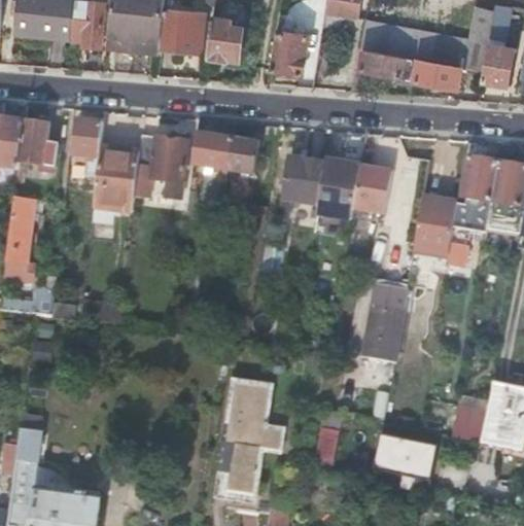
[(15,0),(12,33),(68,38),(72,0),(15,0)]
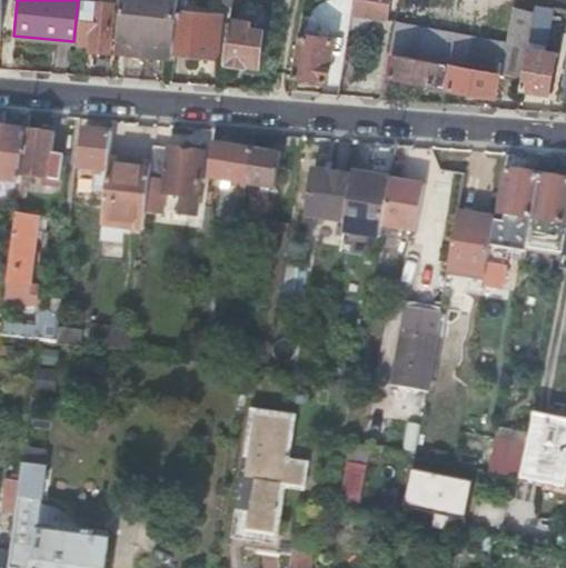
[(113,3),(119,5),(119,0),(98,0),(98,1),(82,0),(77,43),(89,45),(89,48),(108,50),(113,3)]
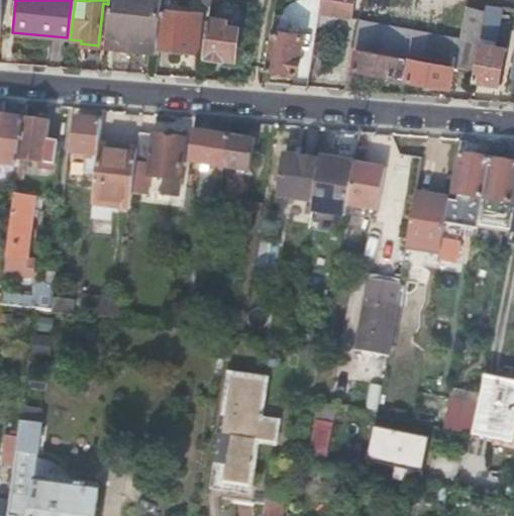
[(108,0),(108,4),(104,33),(114,34),(112,48),(143,53),(145,38),(155,40),(159,9),(159,0),(108,0)]
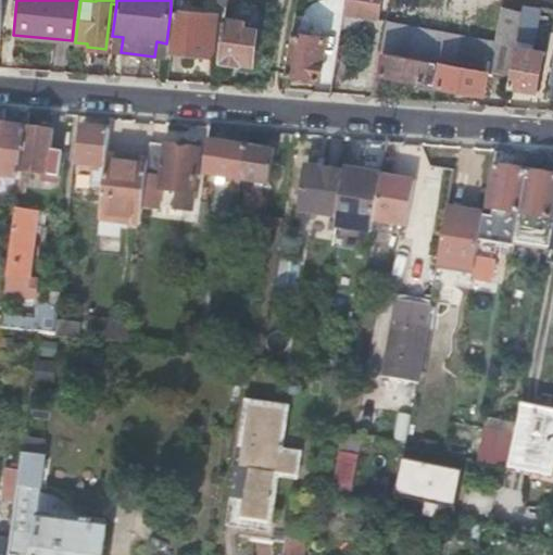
[(341,0),(335,43),(352,46),(356,15),(373,17),(376,0),(341,0)]
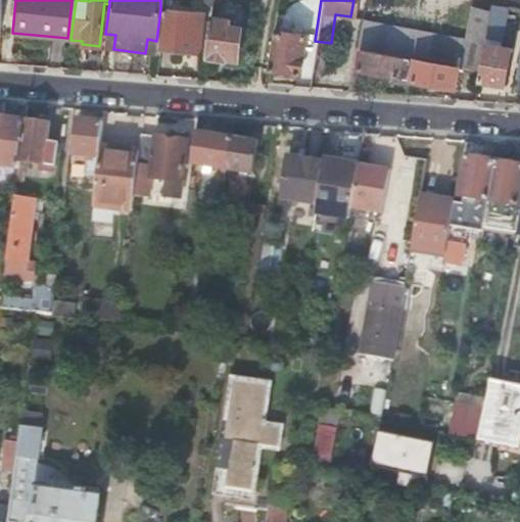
[(488,3),(487,9),(486,17),(503,20),(506,6),(488,3)]
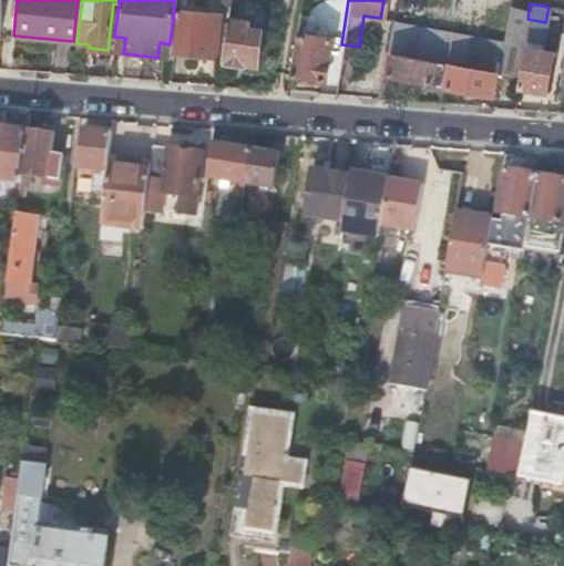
[(388,22),(382,51),(441,62),(448,63),(492,71),(518,75),(523,45),(524,40),(527,19),(529,10),(508,7),(501,43),(388,22)]
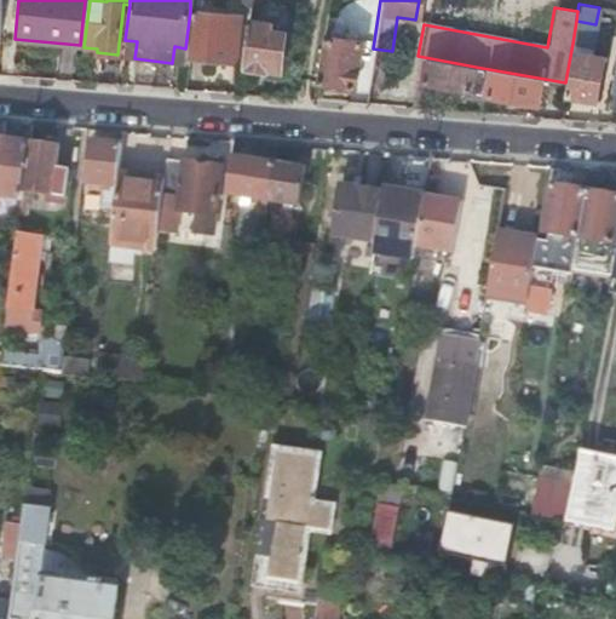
[(190,11),(184,57),(225,62),(226,47),(235,49),(239,24),(230,23),(231,15),(190,11)]
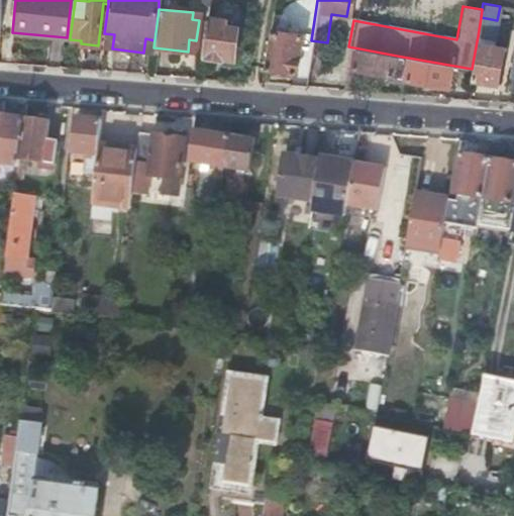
[(206,17),(201,57),(205,57),(205,58),(223,60),(223,59),(233,60),(238,27),(227,26),(228,20),(206,17)]
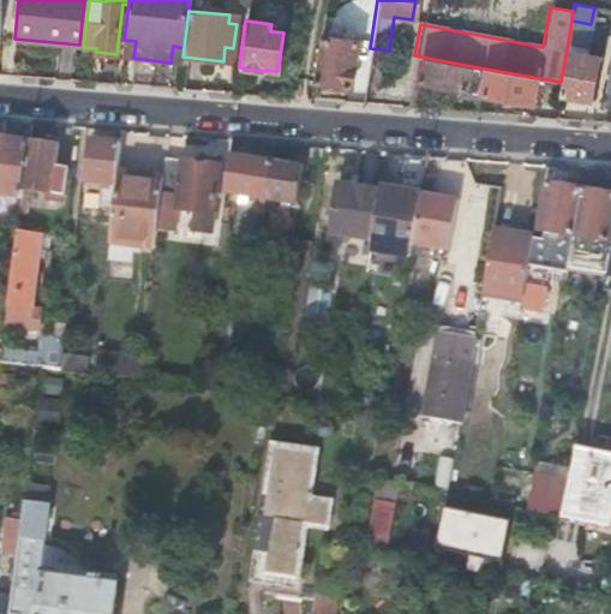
[(319,35),(312,82),(348,88),(357,41),(319,35)]
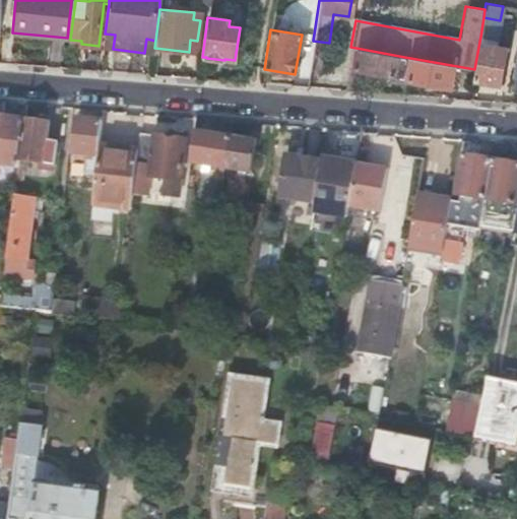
[(115,35),(105,34),(104,48),(113,49),(115,35)]
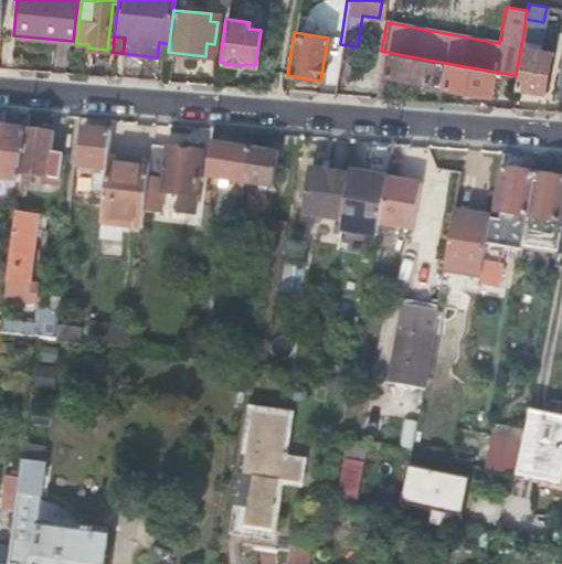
[(521,45),(516,75),(513,85),(543,91),(550,51),(526,46),(527,41),(522,40),(521,45)]
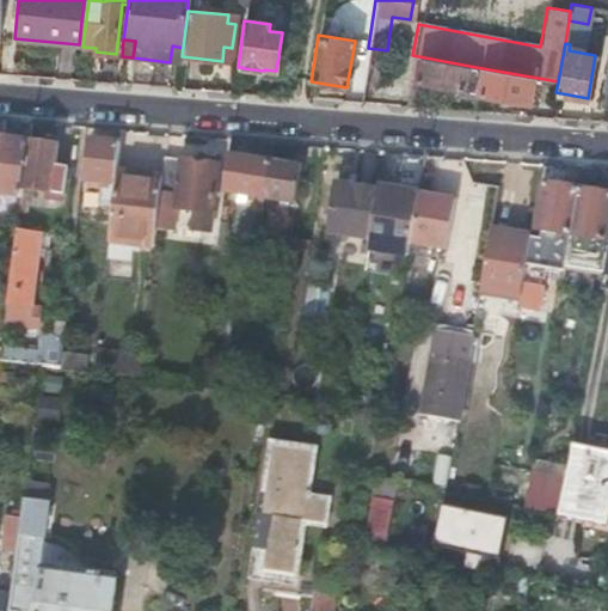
[(182,56),(183,48),(172,46),(170,62),(182,63),(182,56)]
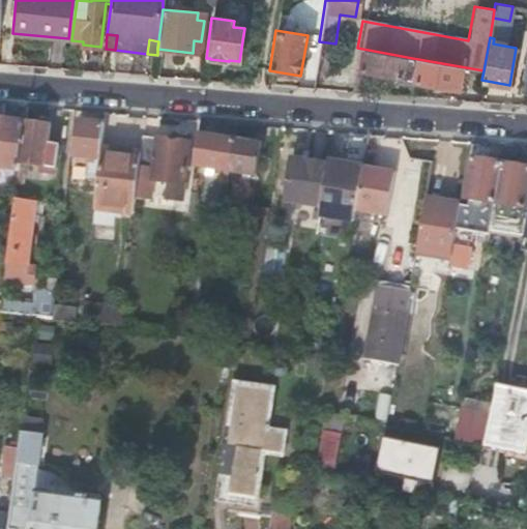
[(194,40),(193,53),(200,54),(201,41),(194,40)]
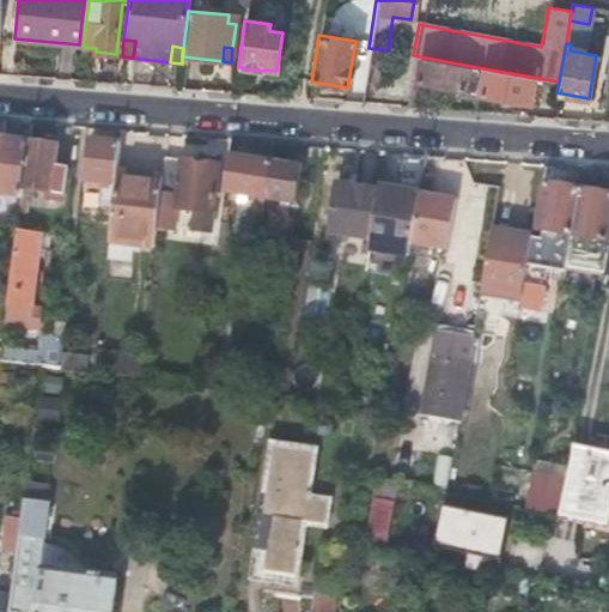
[(476,67),(413,55),(403,105),(416,107),(421,82),(472,90),(476,67)]
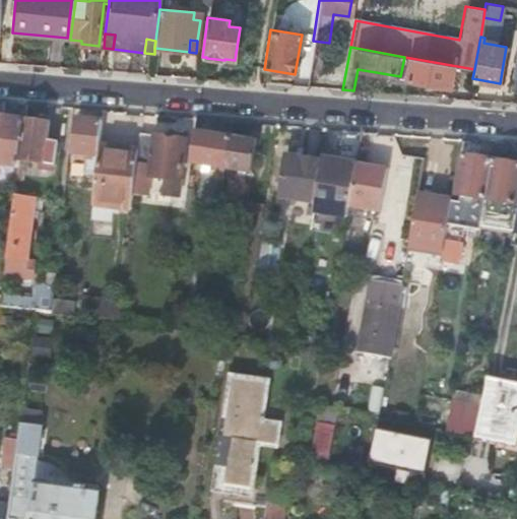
[(451,65),(410,58),(406,78),(447,85),(451,65)]
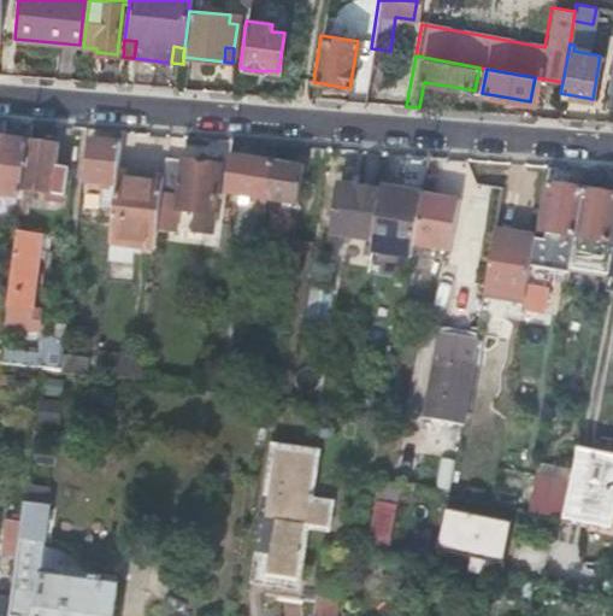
[(19,191),(27,144),(0,140),(0,195),(19,199),(19,191)]
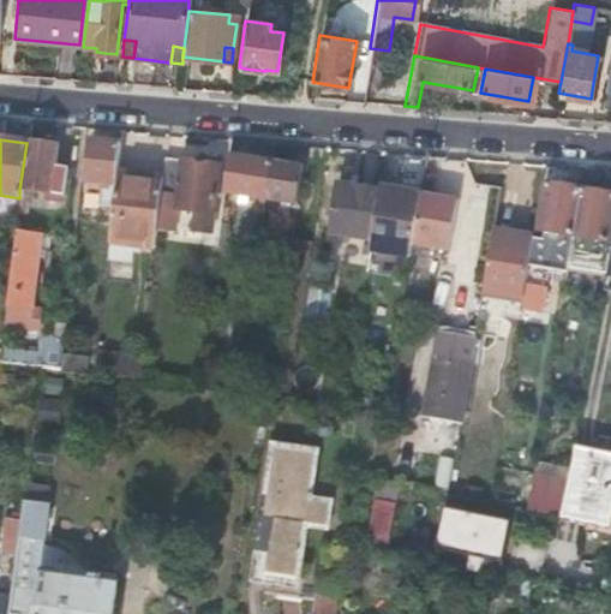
[(114,173),(118,144),(88,141),(83,182),(99,183),(107,184),(113,185),(114,173)]
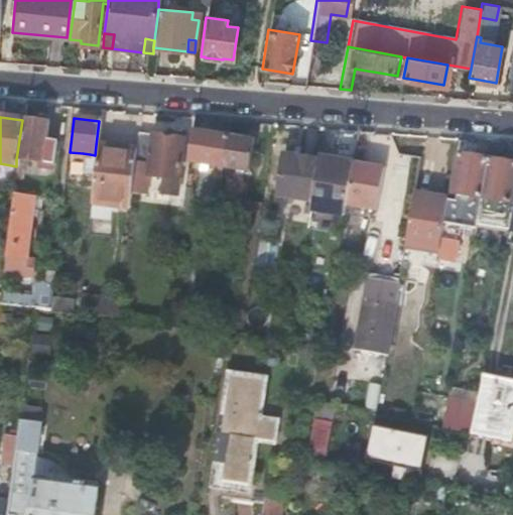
[(45,124),(22,120),(16,159),(51,164),(54,141),(42,140),(45,124)]
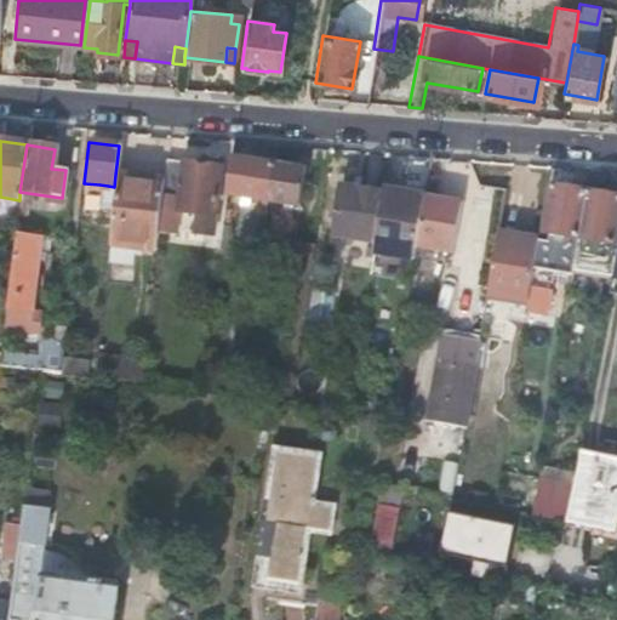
[(257,206),(263,208),(263,202),(270,164),(228,157),(223,194),(258,200),(257,206)]
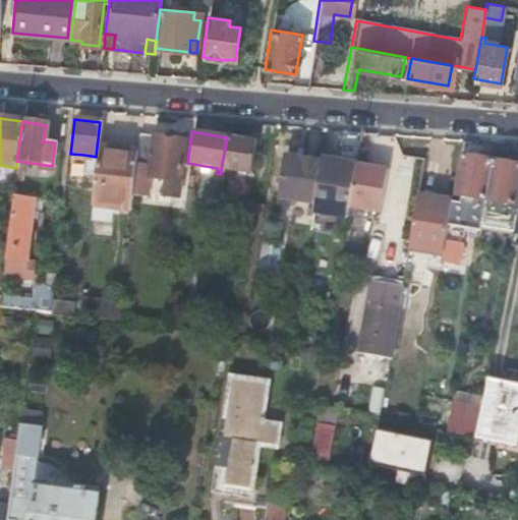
[(136,152),(131,195),(145,196),(147,177),(178,181),(183,140),(138,133),(136,152)]
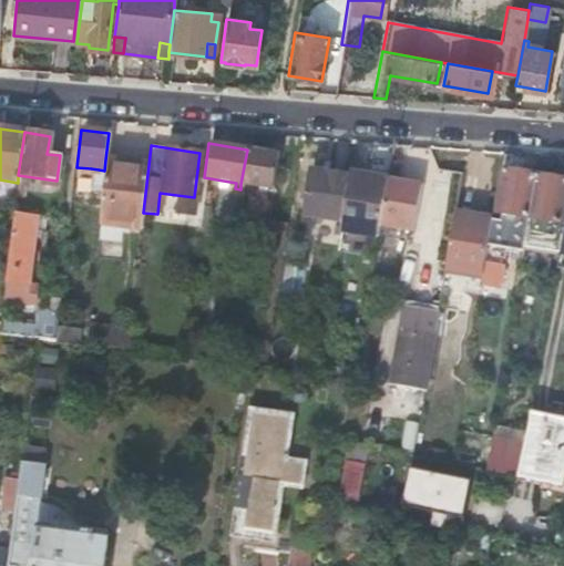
[(241,184),(241,189),(245,191),(246,184),(272,188),(278,155),(247,150),(241,184)]
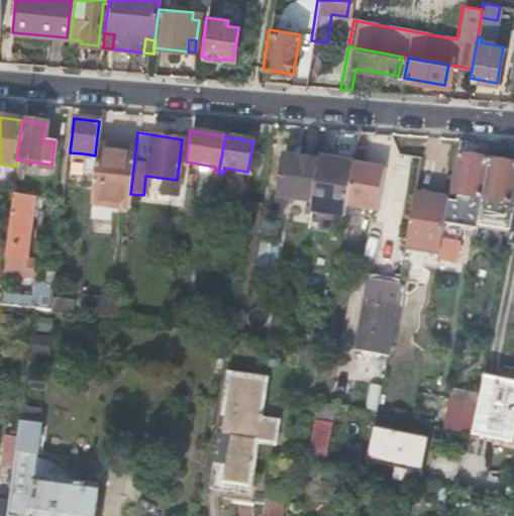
[(111,207),(128,209),(130,194),(135,150),(96,145),(95,156),(90,204),(111,207)]
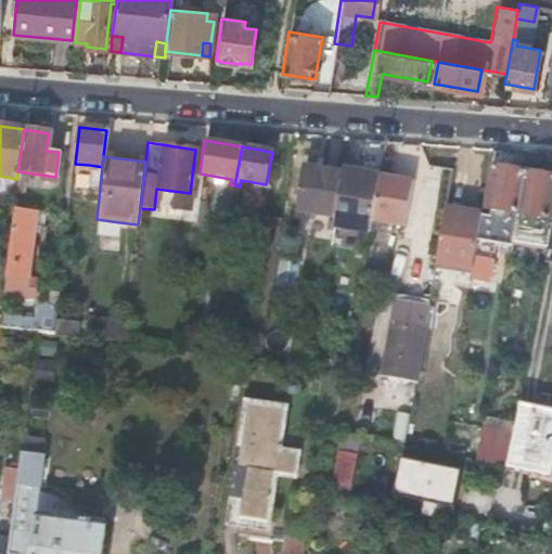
[(491,243),(509,246),(510,241),(523,170),(490,165),(483,207),(489,208),(488,216),(496,217),(491,243)]
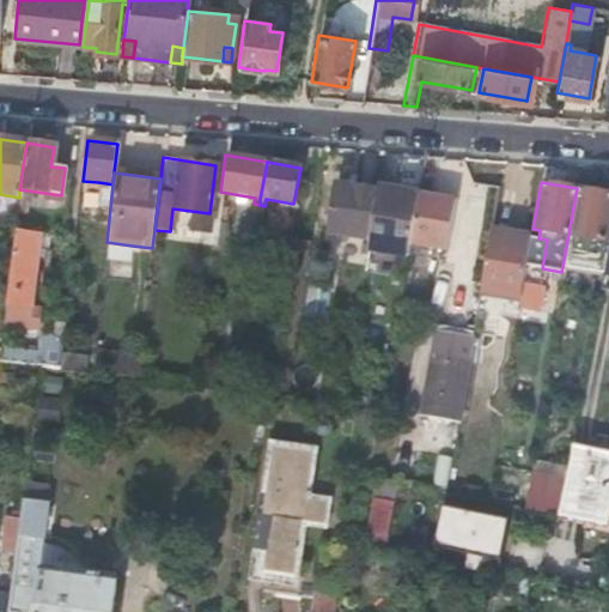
[(328,232),(367,238),(375,189),(335,183),(328,232)]
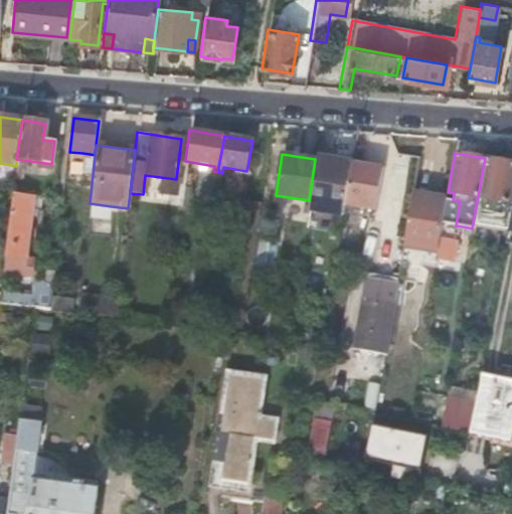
[(309,200),(307,209),(341,214),(342,204),(349,165),(337,164),(337,160),(316,157),(315,159),(309,200)]
